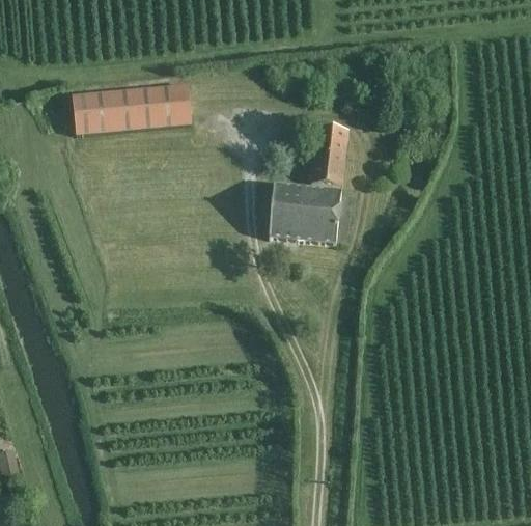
[(191,123),(188,84),(72,95),(75,135),(191,123)]
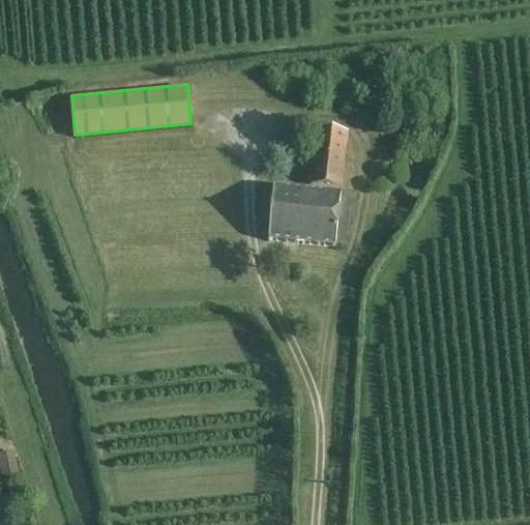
[(342,186),(348,130),(314,126),(308,183),(342,186)]
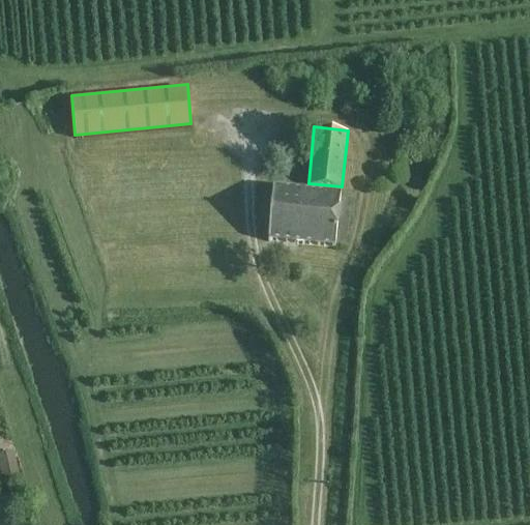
[(334,244),(334,242),(344,243),(345,228),(347,228),(349,213),(339,212),(340,193),(271,186),(267,238),(334,244)]
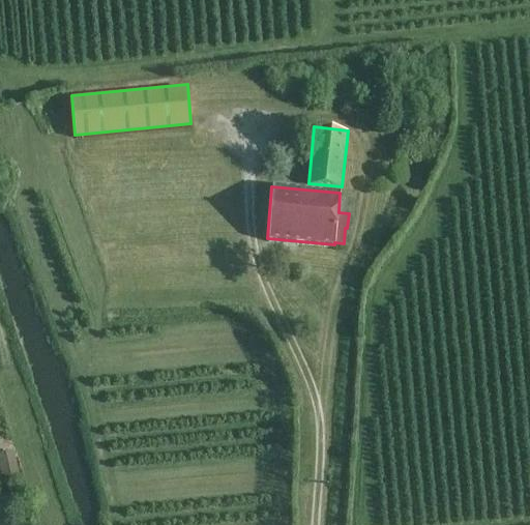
[(19,471),(12,447),(0,449),(0,471),(1,475),(19,471)]
